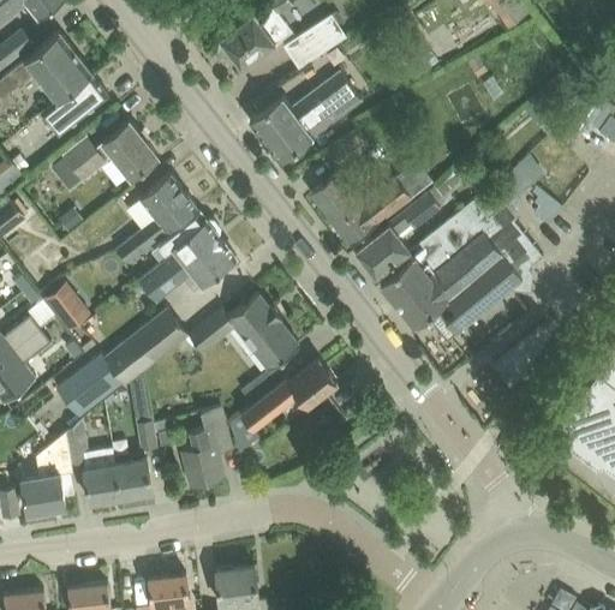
[(65,0),(1,0),(0,1),(0,21),(23,4),(39,22),(65,0)]
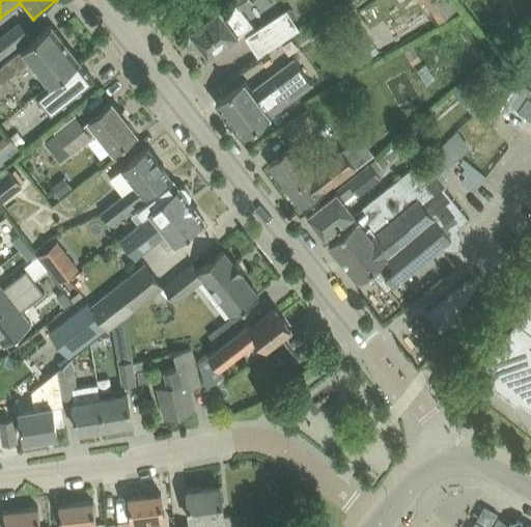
[(210,61),(252,28),(239,12),(253,5),(249,0),(232,0),(231,0),(232,2),(190,35),(210,61)]
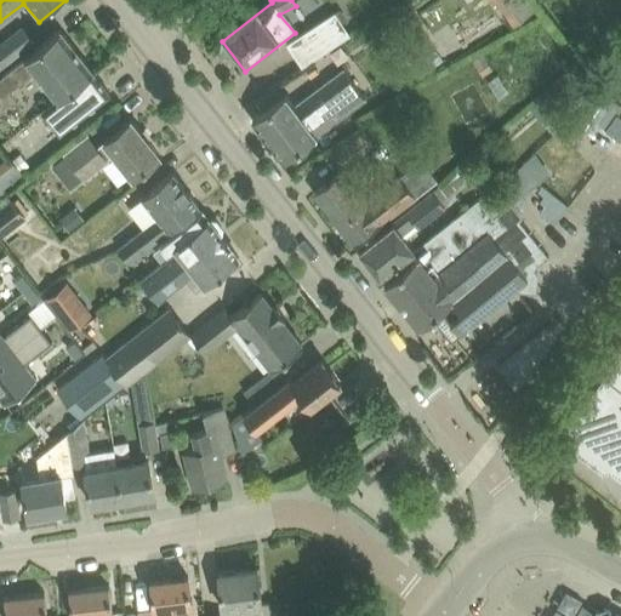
[(525,3),(520,6),(516,0),(490,0),(503,18),(513,30),(535,15),(525,3)]
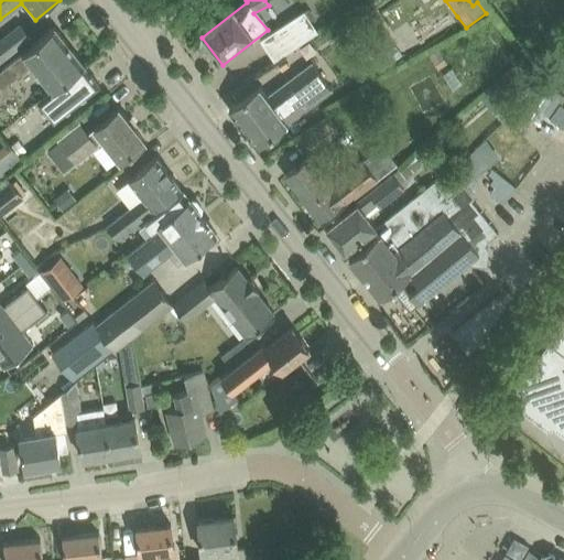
[(273,63),(316,34),(303,13),(259,42),(273,63)]
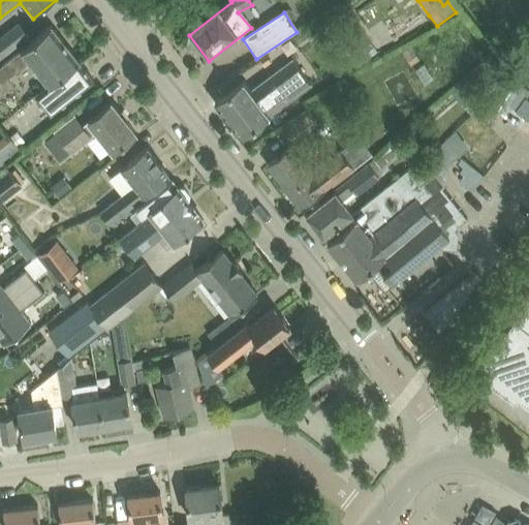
[(19,27),(0,41),(0,60),(28,38),(19,27)]
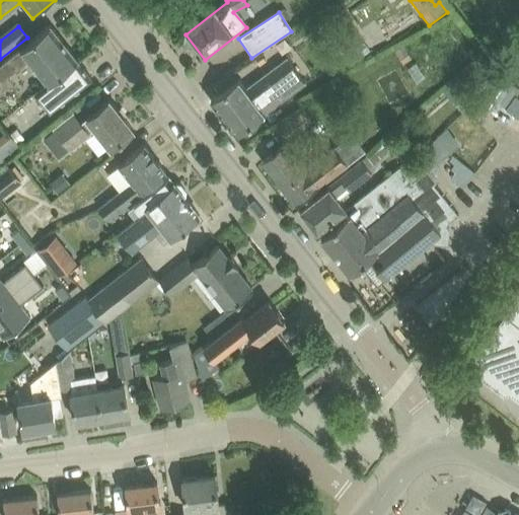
[(50,28),(33,41),(19,53),(19,54),(0,69),(0,95),(12,86),(7,79),(28,63),(47,87),(77,64),(50,28)]
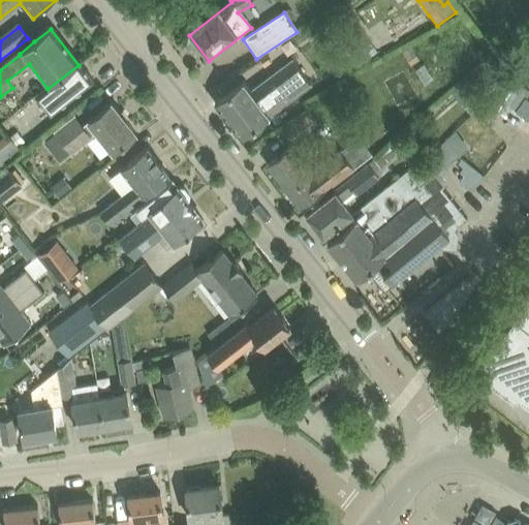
[(358,68),(363,64),(370,59),(364,50),(350,59),(358,68)]
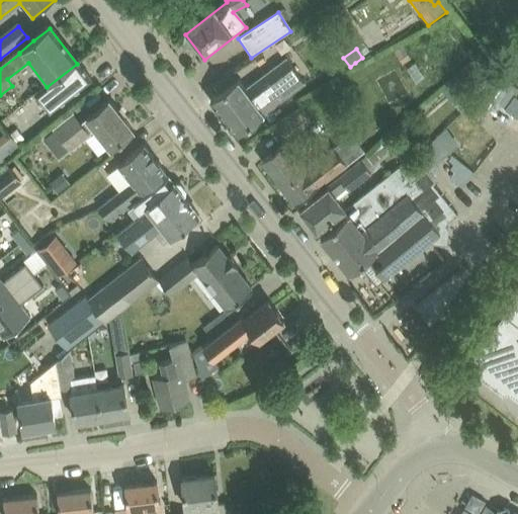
[(235,137),(304,84),(300,81),(293,70),(287,61),(246,93),(237,82),(209,103),(235,137)]
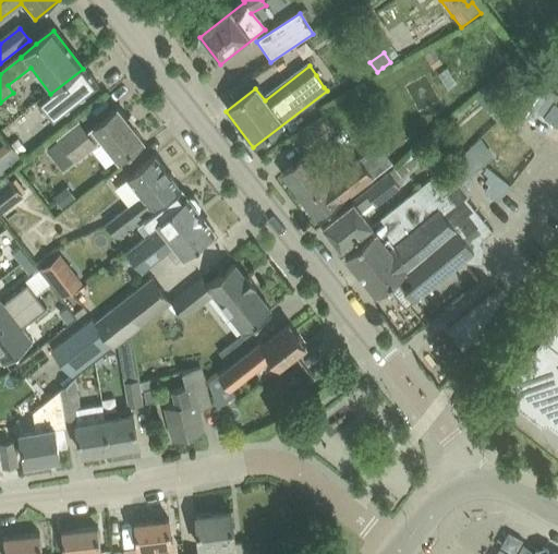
[(52,123),(81,101),(98,88),(83,69),(50,94),(37,104),(52,123)]
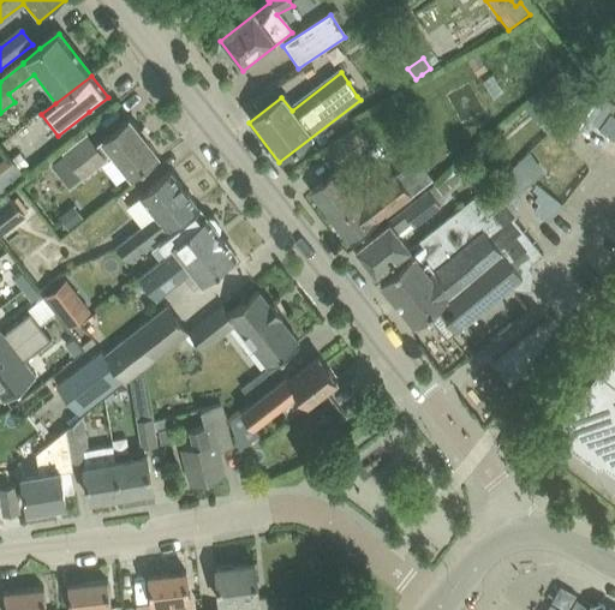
[(545,94),(529,109),(549,131),(566,115),(545,94)]
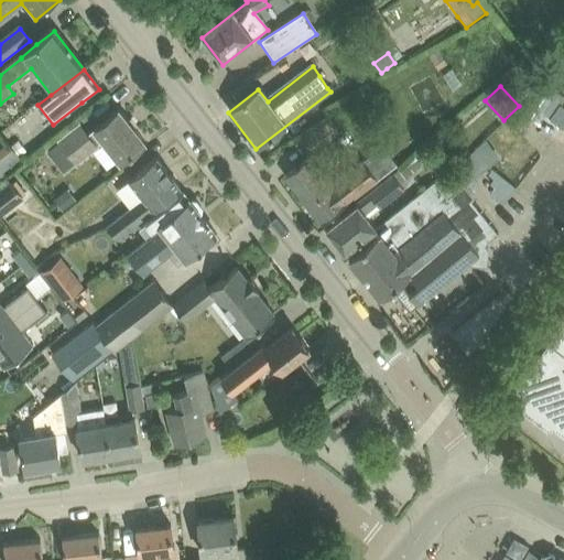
[(527,116),(540,127),(562,103),(549,90),(527,116)]
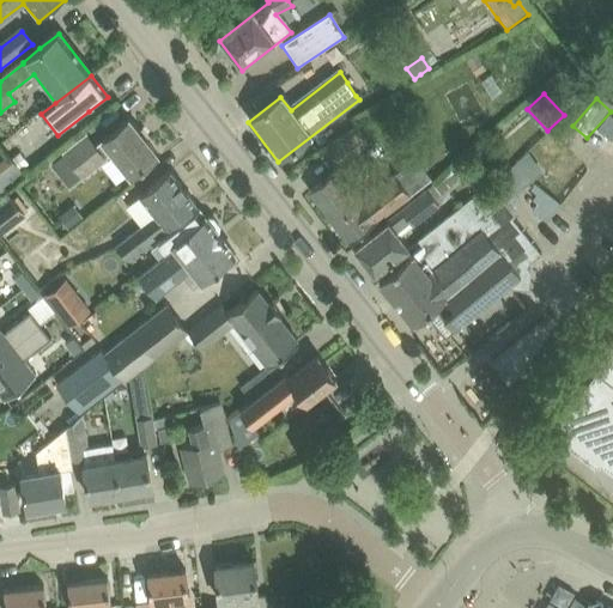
[(64,157),(71,165),(82,180),(111,156),(129,178),(157,158),(128,122),(96,149),(86,138),(64,157)]
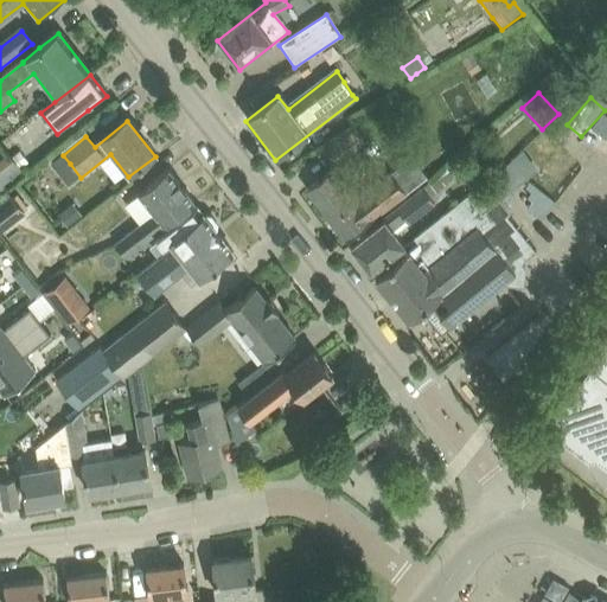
[(351,128),(327,147),(331,152),(326,155),(334,167),(364,145),(351,128)]
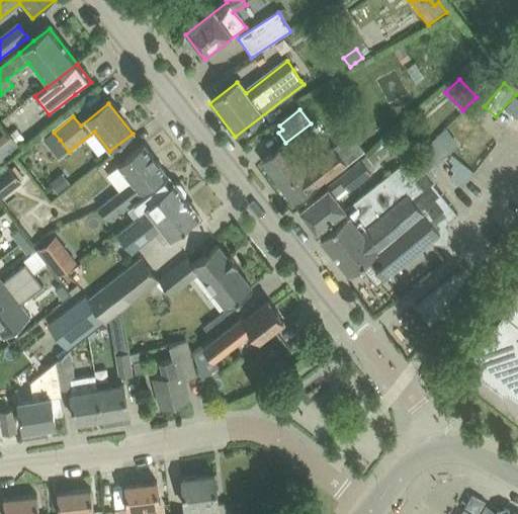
[(517,138),(517,122),(502,109),(495,118),(517,138)]
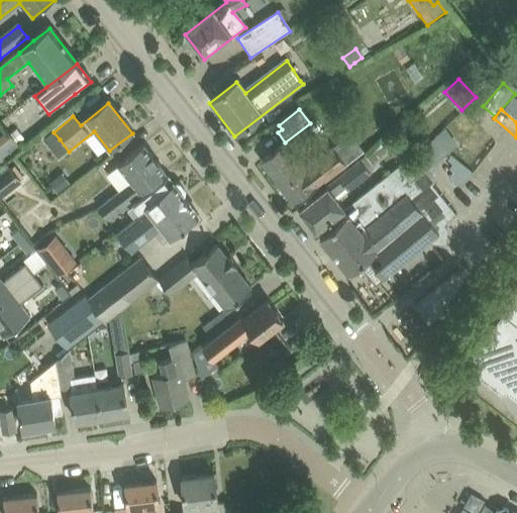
[(11,135),(18,144),(24,139),(17,130),(11,135)]
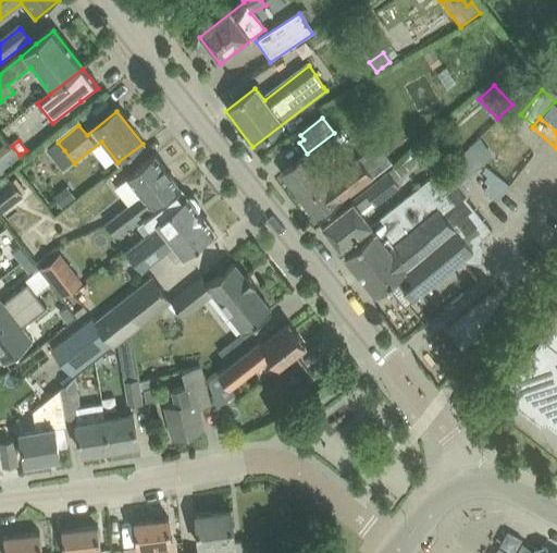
[(463,154),(429,183),(444,201),(455,193),(453,189),(457,185),(482,168),(493,159),(479,142),(470,149),(463,154)]
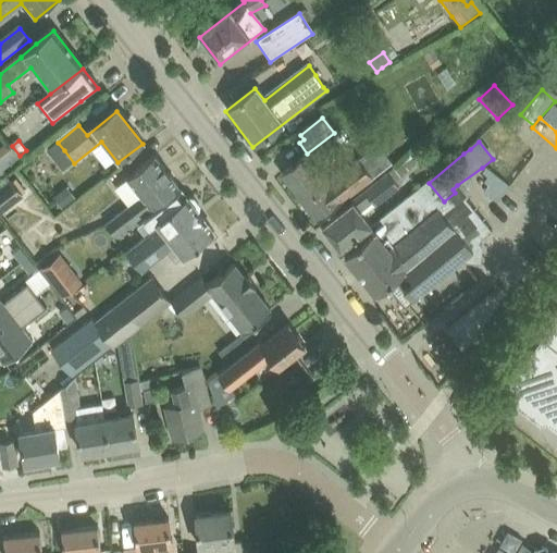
[(378,147),(359,161),(330,184),(323,176),(321,177),(306,158),(282,176),(318,222),(373,179),(391,164),(378,147)]
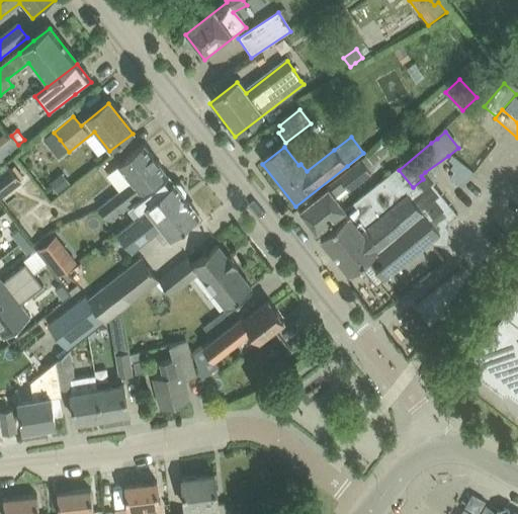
[(144,147),(127,159),(117,167),(132,186),(98,212),(106,223),(166,175),(144,147)]
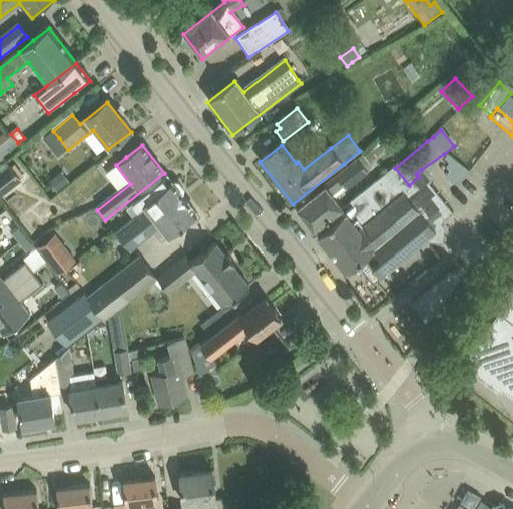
[(312,197),(297,209),(314,231),(330,219),(342,209),(334,198),(336,197),(359,178),(367,172),(365,171),(357,160),(349,166),(351,167),(312,197)]
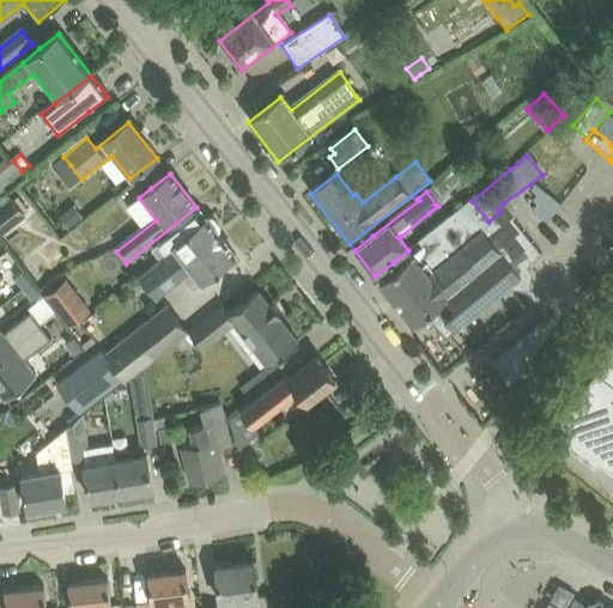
[(542,193),(534,205),(551,218),(559,206),(542,193)]
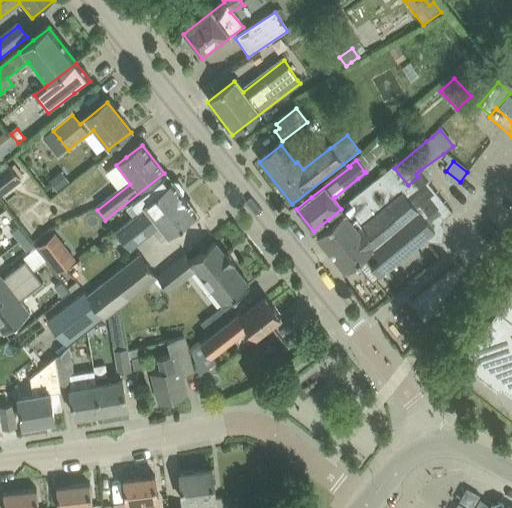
[(0,198),(22,181),(10,167),(0,175),(0,198)]
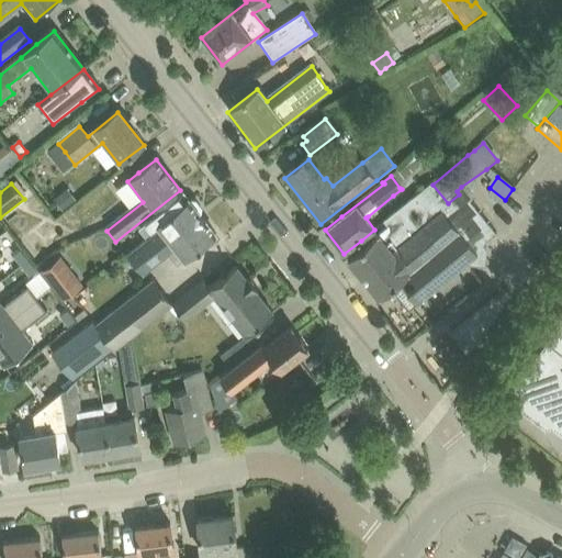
[(364,247),(348,261),(380,301),(393,290),(401,283),(408,293),(407,294),(416,305),(469,263),(478,256),(474,252),(495,235),(469,203),(472,200),(461,187),(457,191),(459,194),(448,203),(433,185),(431,183),(423,191),(417,197),(416,196),(384,222),(391,231),(381,240),(379,236),(364,247)]
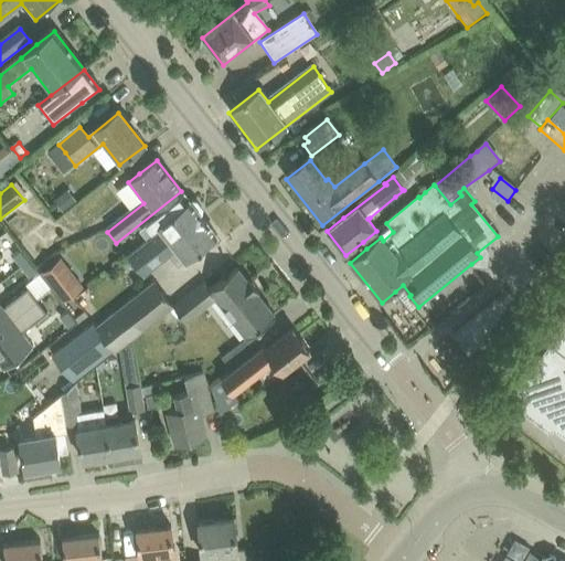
[(147,228),(140,232),(148,242),(161,231),(169,241),(181,232),(182,232),(201,218),(200,215),(201,215),(201,210),(196,204),(192,203),(191,204),(183,196),(146,225),(147,228)]
